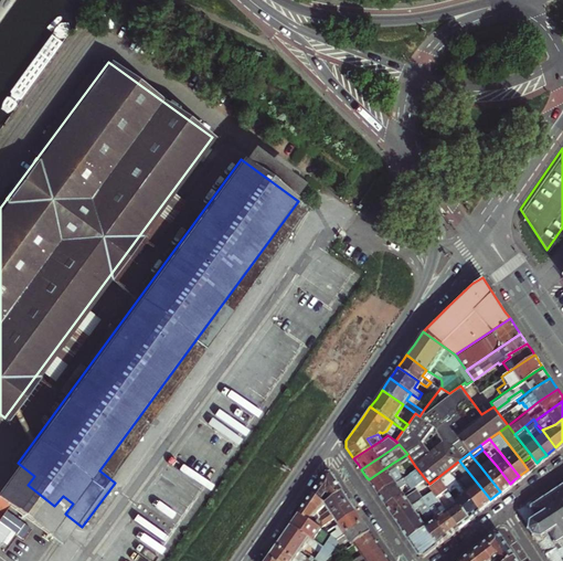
[(485,504),(490,499),(459,461),(449,468),(456,477),(479,508),(485,504)]
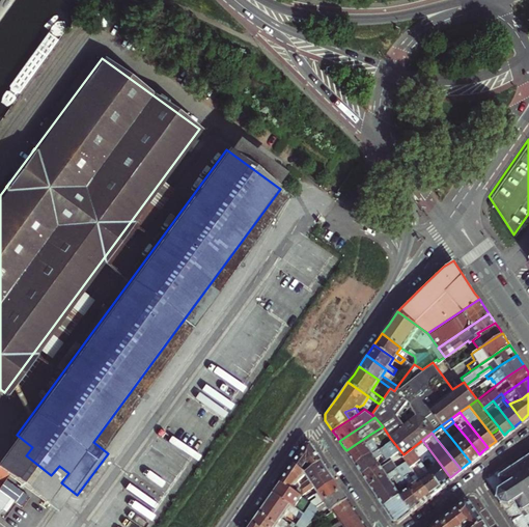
[(475,458),(479,454),(467,438),(462,442),(454,434),(450,437),(470,462),(475,458)]
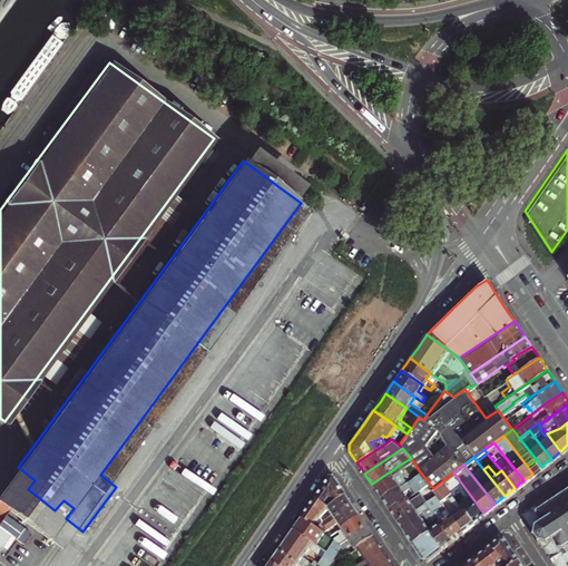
[(66,518),(74,508),(64,500),(55,510),(28,489),(35,480),(18,467),(0,490),(0,504),(51,542),(67,519),(66,518)]
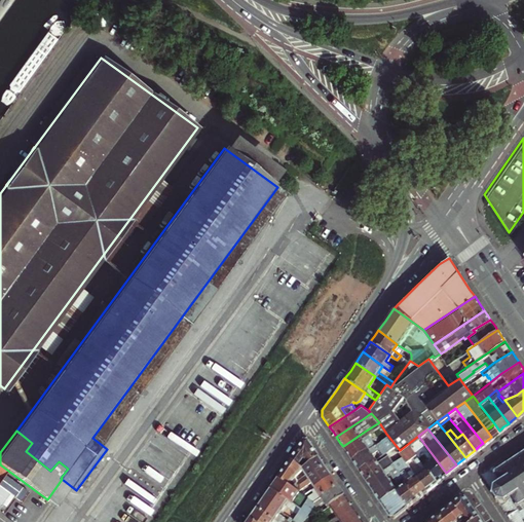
[(347,452),(350,457),(374,442),(366,431),(343,446),(347,452)]
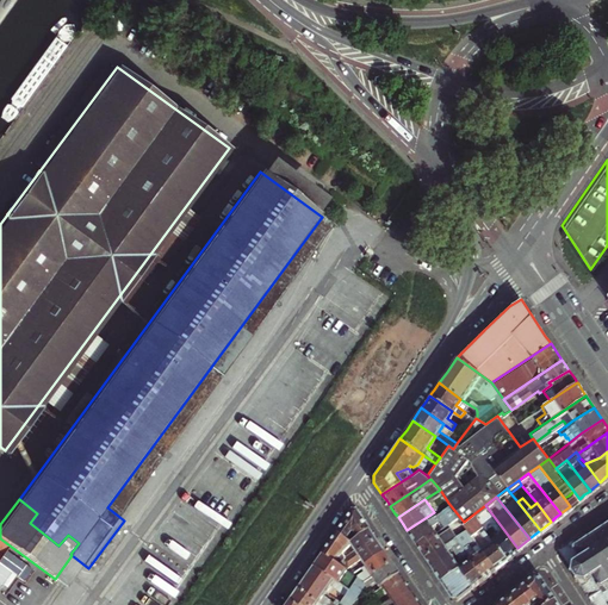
[(411,536),(415,542),(435,529),(432,524),(440,519),(444,524),(458,515),(448,503),(434,512),(407,530),(411,536)]
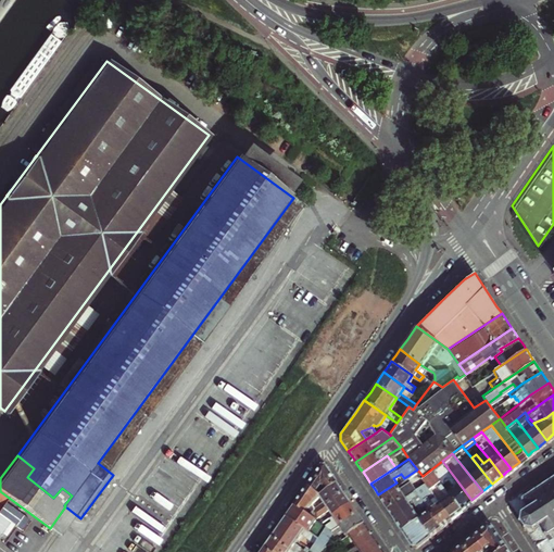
[(467,503),(471,500),(449,469),(442,461),(432,468),(462,507),(467,503)]
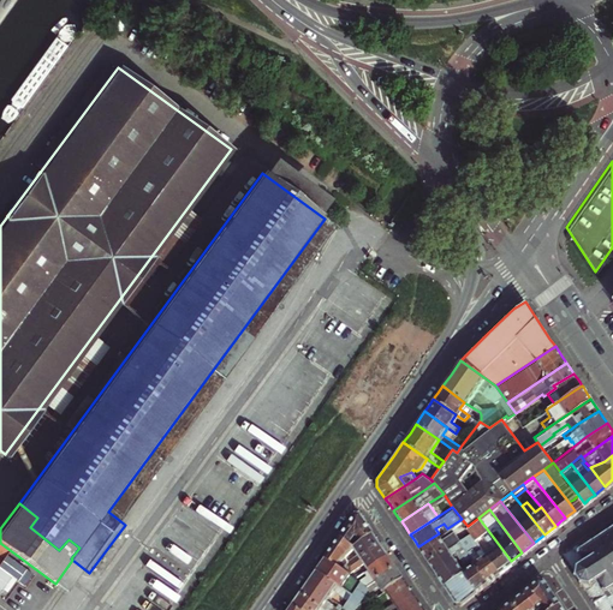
[(352,545),(373,531),(358,512),(355,512),(345,524),(338,534),(349,542),(351,538),(352,540),(350,543),(352,545)]
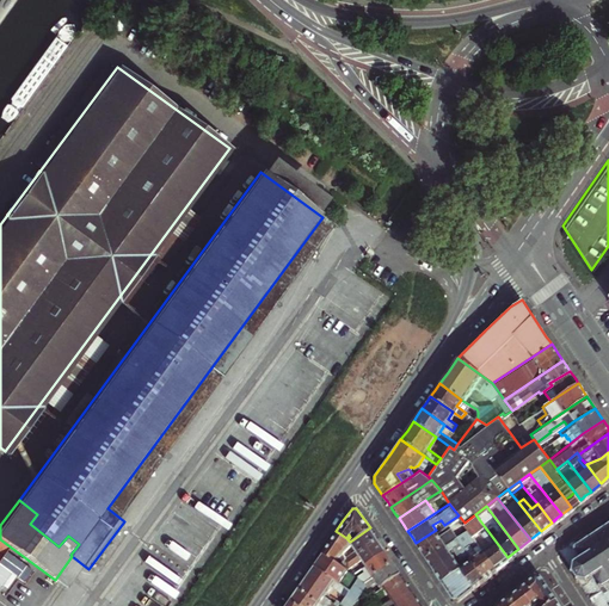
[(503,561),(508,557),(475,514),(465,523),(465,524),(467,527),(472,533),(479,527),(484,535),(479,539),(485,546),(483,548),(496,567),(503,561)]
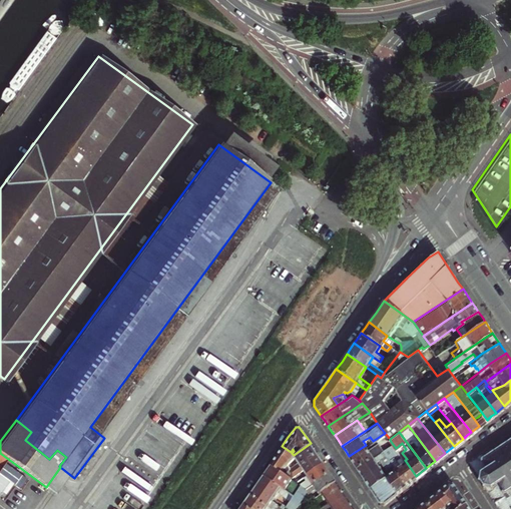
[(510,435),(509,436),(510,437),(503,441),(503,440),(500,442),(501,443),(494,447),(494,446),(492,447),(492,445),(491,445),(490,446),(470,459),(469,459),(469,461),(471,461),(477,470),(476,471),(477,473),(478,472),(481,472),(480,477),(479,476),(479,479),(481,479),(482,481),(484,484),(483,486),(486,486),(500,508),(508,508),(510,508),(510,435)]
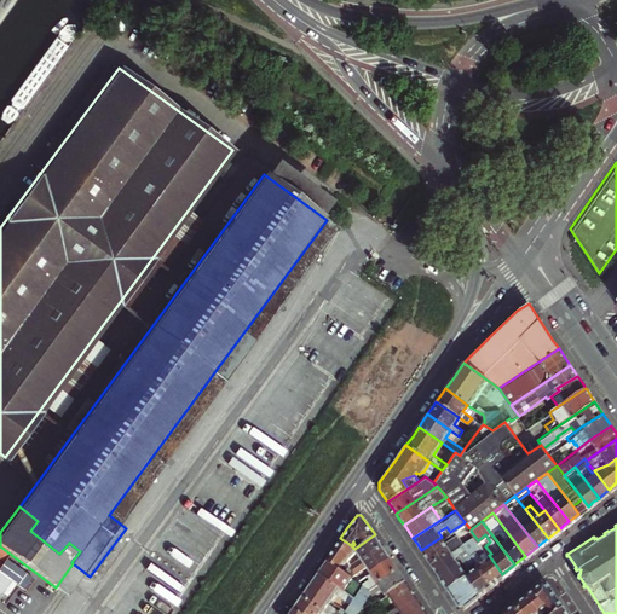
[(426,557),(431,563),(445,554),(465,540),(473,534),(471,531),(461,537),(459,532),(449,539),(445,534),(442,537),(421,550),(426,557)]
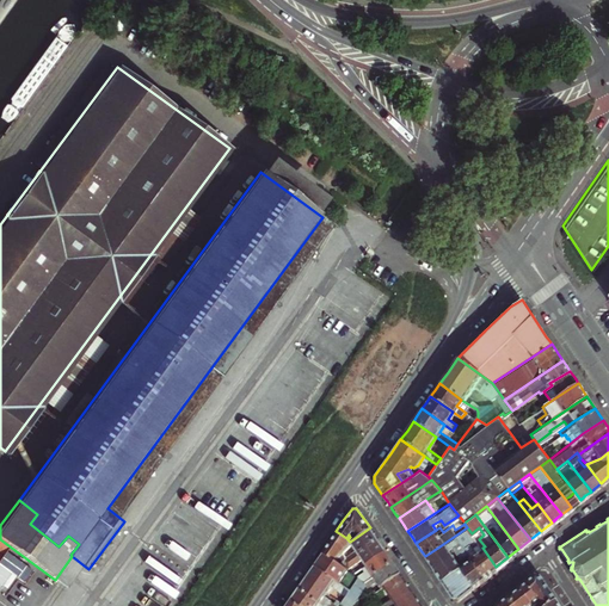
[(357,552),(377,538),(374,533),(370,527),(350,542),(357,552)]
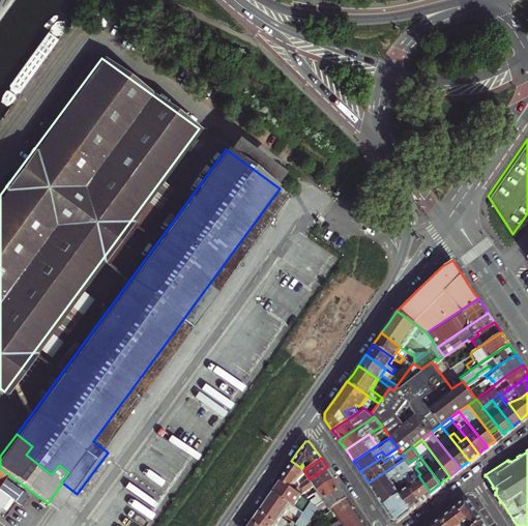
[(426,495),(430,492),(418,475),(409,463),(405,458),(398,463),(404,473),(409,483),(408,483),(420,499),(426,495)]
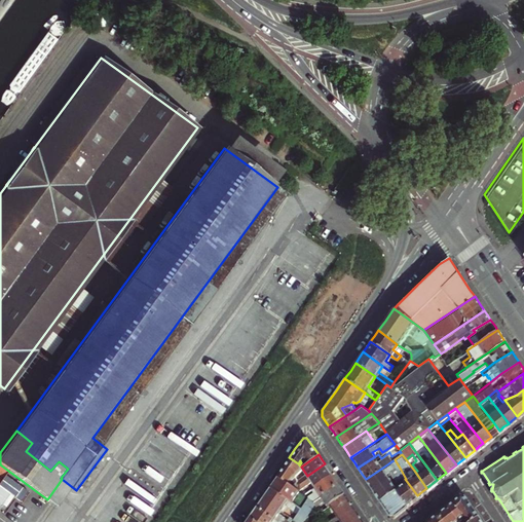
[(298,463),(289,457),(282,468),(276,475),(286,482),(294,474),(294,473),(301,467),(299,464),(298,463)]
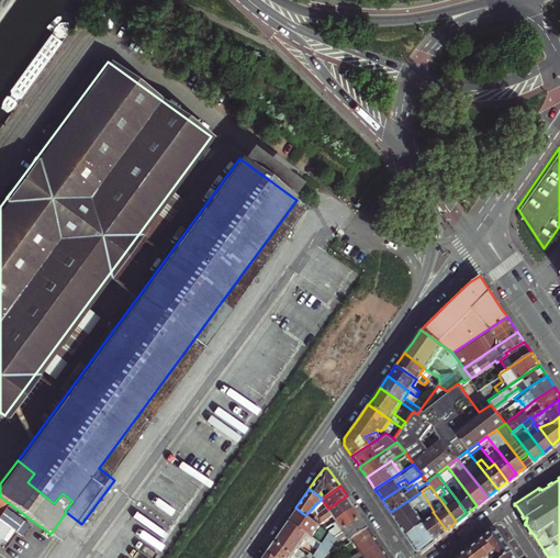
[(394,517),(398,523),(428,502),(422,491),(404,503),(391,512),(394,517)]
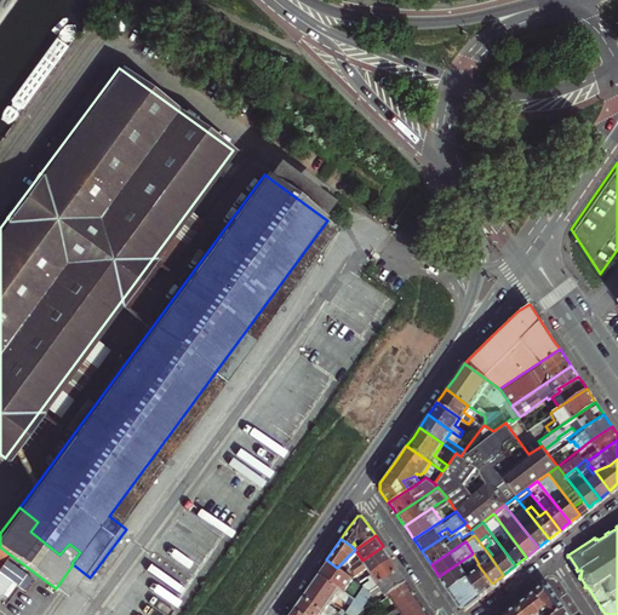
[(370,572),(390,558),(388,553),(383,546),(362,561),(370,572)]
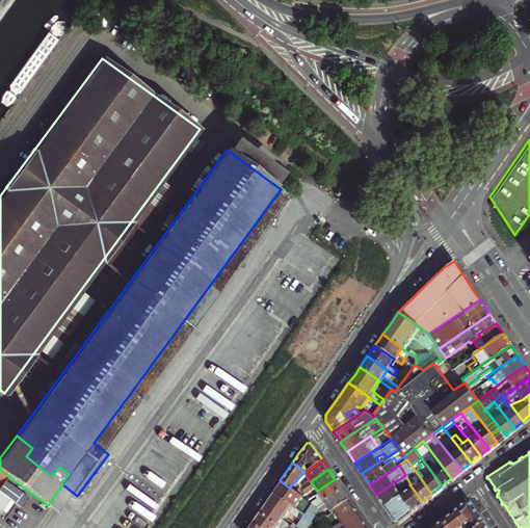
[(380,500),(382,504),(399,492),(409,484),(411,484),(405,475),(376,495),(380,500)]
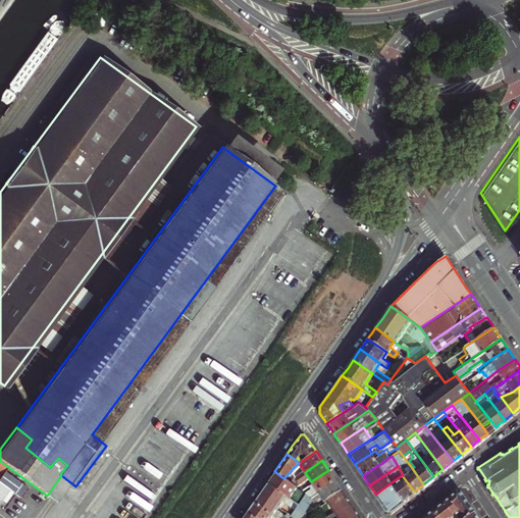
[(18,494),(26,483),(2,467),(0,470),(0,500),(2,502),(10,488),(18,494)]
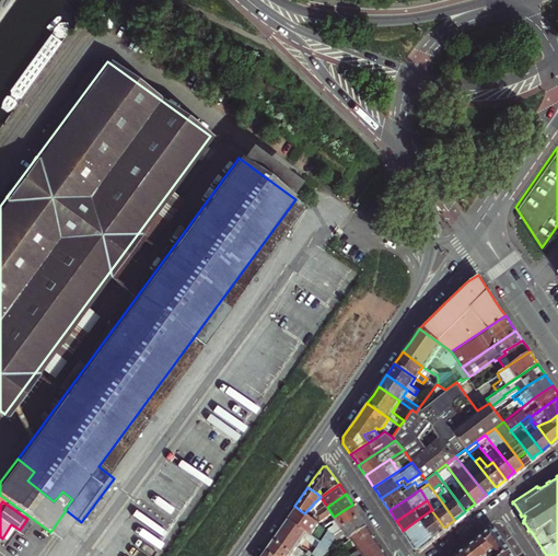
[(332,533),(359,513),(356,510),(352,505),(334,517),(330,519),(334,522),(325,528),(328,530),(332,533)]
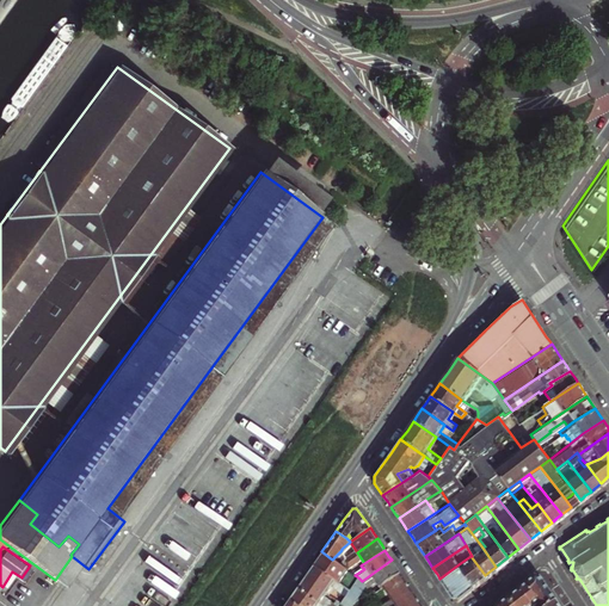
[(332,560),(321,551),(317,558),(313,564),(349,588),(339,600),(346,605),(349,605),(364,583),(362,581),(358,577),(355,575),(332,560)]
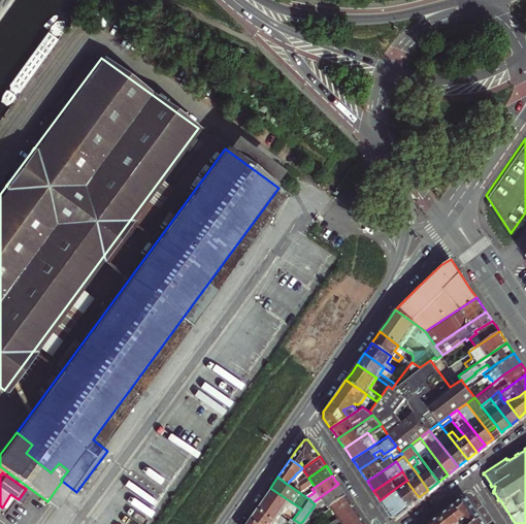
[(414,501),(419,497),(406,481),(396,488),(408,505),(414,501)]
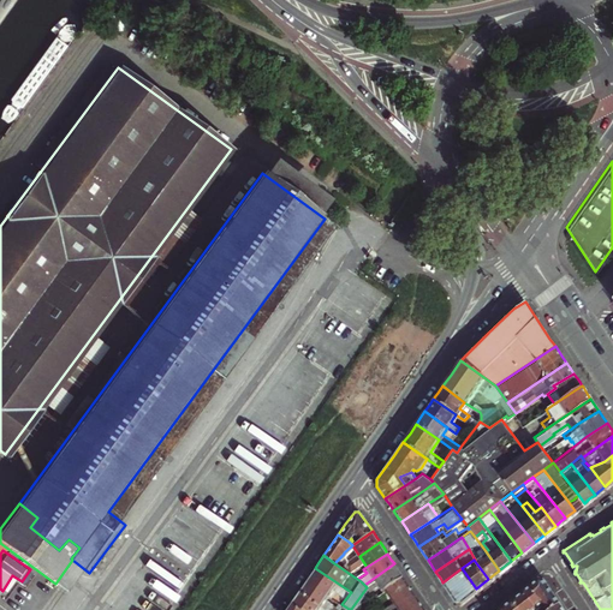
[(384,587),(402,575),(399,570),(394,563),(364,585),(367,587),(368,590),(378,582),(382,588),(384,587)]
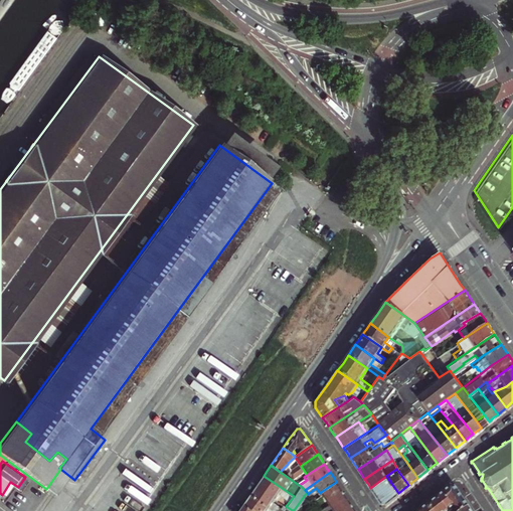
[(294,496),(264,476),(260,481),(257,486),(274,498),(278,492),(287,499),(283,504),(286,506),(294,496)]
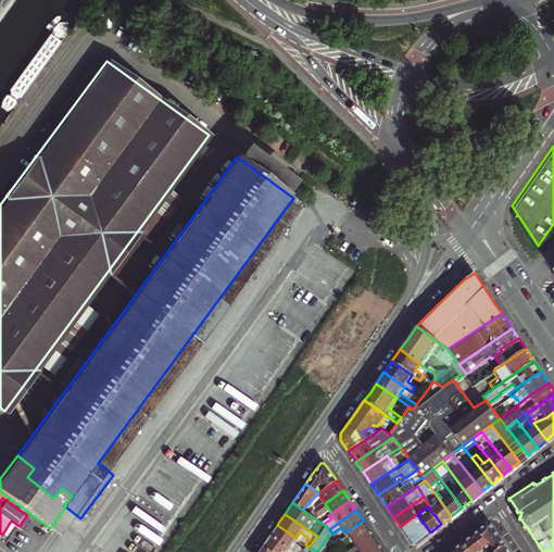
[(423,539),(430,532),(417,514),(400,527),(411,543),(413,544),(415,544),(423,539)]
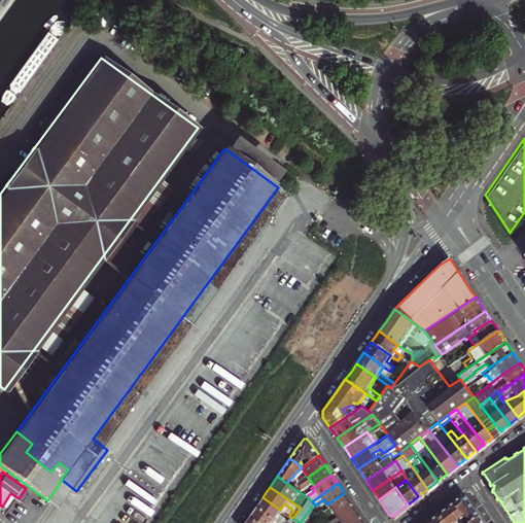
[(339,517),(354,507),(348,499),(344,493),(328,503),(339,517)]
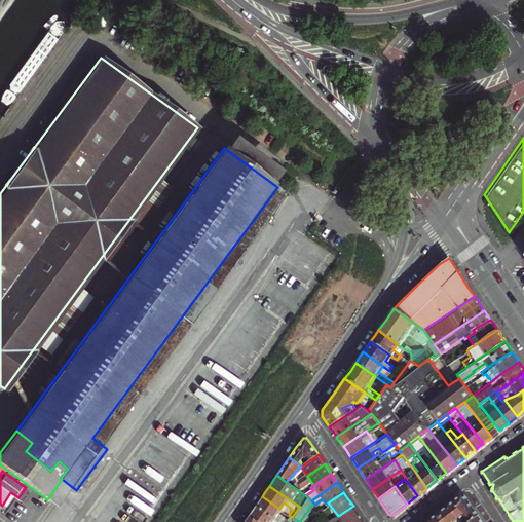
[(468,521),(478,515),(475,510),(464,494),(460,493),(453,499),(447,505),(459,521),(457,521),(468,521)]
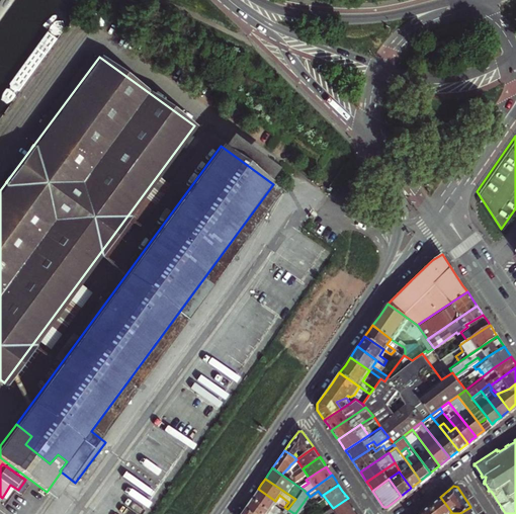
[(275,501),(258,489),(254,494),(251,498),(274,513),(282,513),(285,511),(282,510),(284,507),(281,505),(279,507),(274,504),(275,501)]
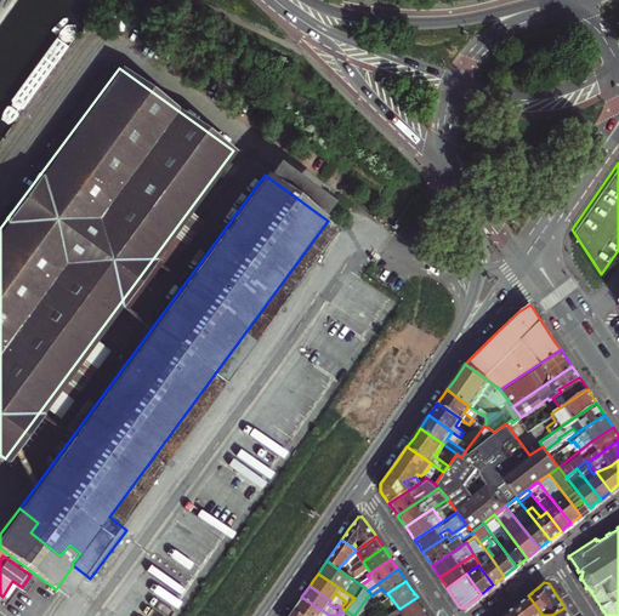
[(540,615),(543,615),(528,595),(522,600),(516,605),(524,615),(540,615)]
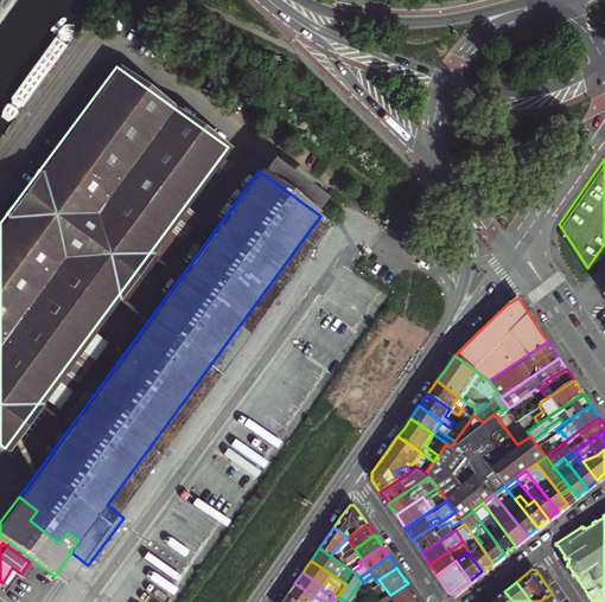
[(322,601),(294,583),(291,589),(287,594),(299,601),(322,601)]
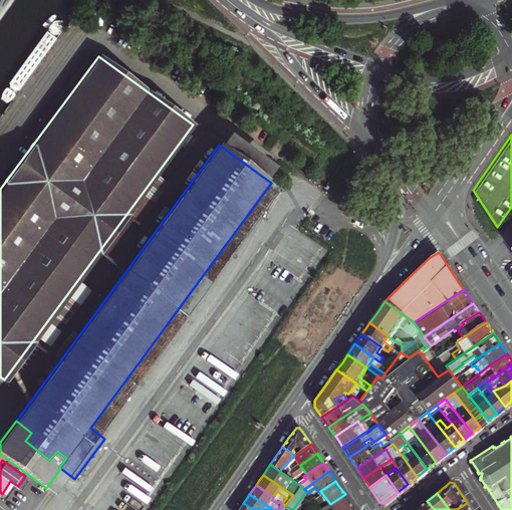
[(349,509),(354,508),(349,501),(345,494),(330,504),(333,509),(349,509)]
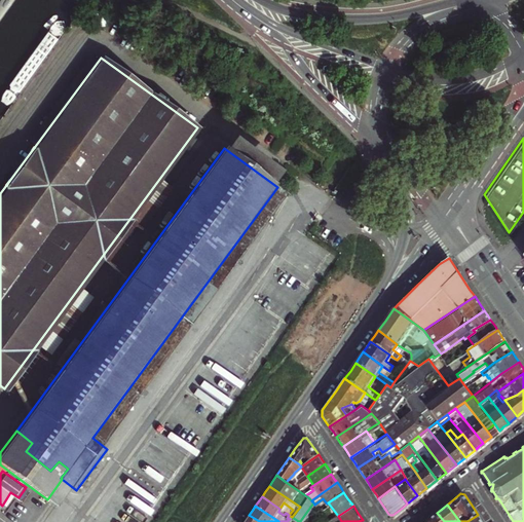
[(444,521),(437,513),(433,516),(428,519),(429,521),(444,521)]
